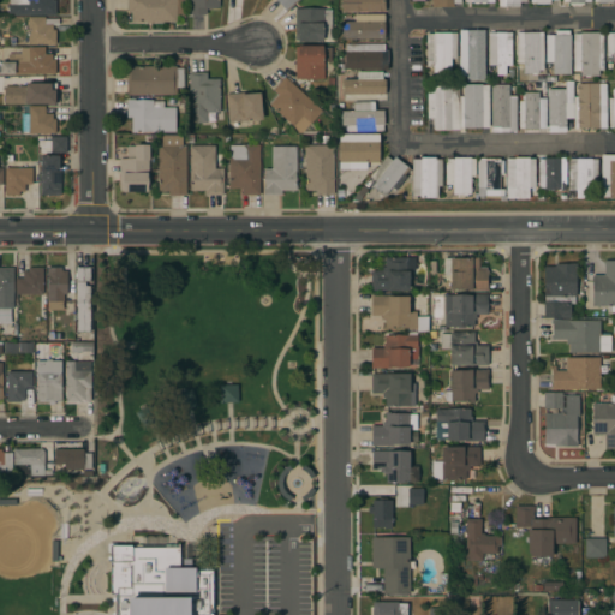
[(15,15),(9,15),(9,4),(9,0),(55,0),(55,15),(15,15)]
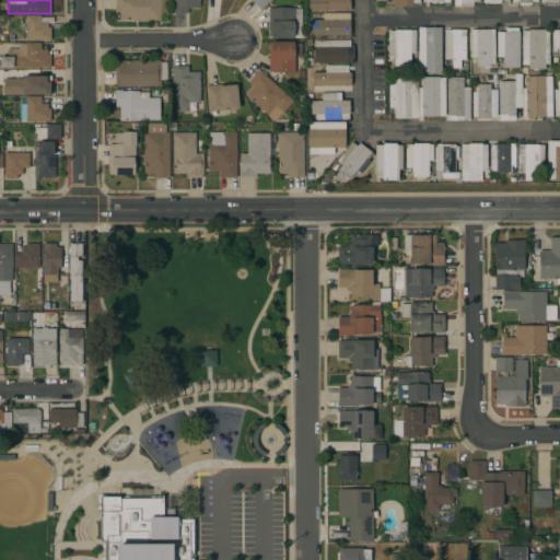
[(167,0),(167,16),(161,16),(161,20),(138,20),(138,22),(132,22),(132,20),(119,20),(119,11),(116,11),(115,0),(167,0)]
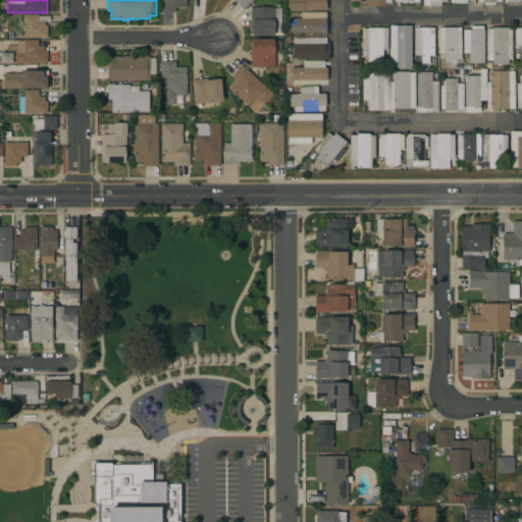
[(160,0),(186,0),(186,6),(183,6),(183,7),(175,7),(175,12),(160,12),(160,0)]
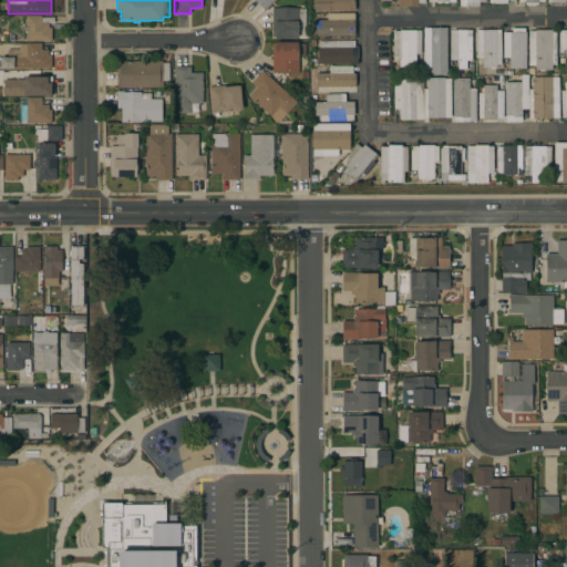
[(271,0),(263,9),(254,0),(271,0)]
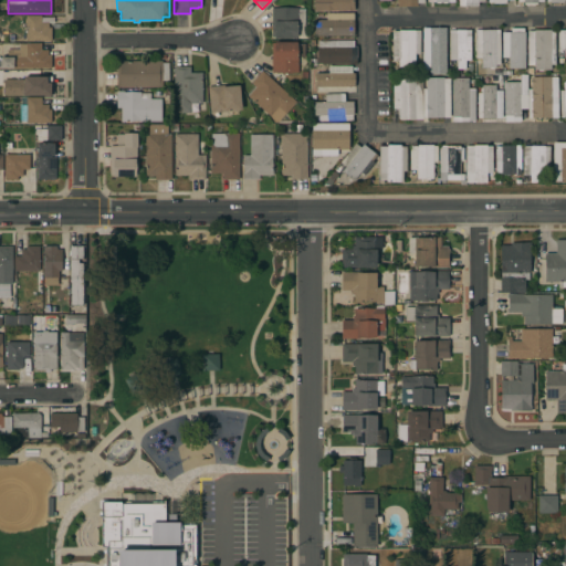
[(353,0),(353,9),(350,9),(350,11),(313,11),(313,0),(353,0)]
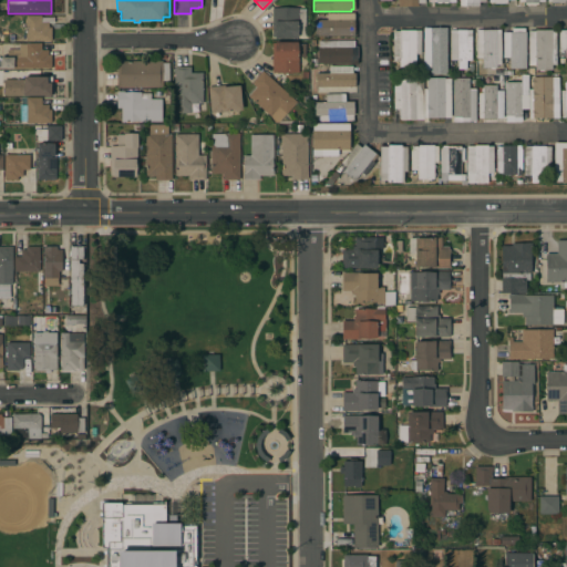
[(272,8),(306,9),(305,35),(298,35),(298,39),(275,39),(275,37),(272,37),(272,8)]
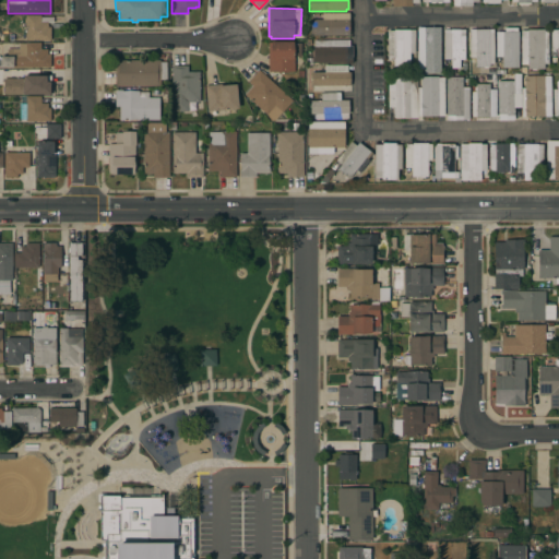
[(349,13),(349,36),(310,36),(310,20),(322,20),(322,13),(349,13)]
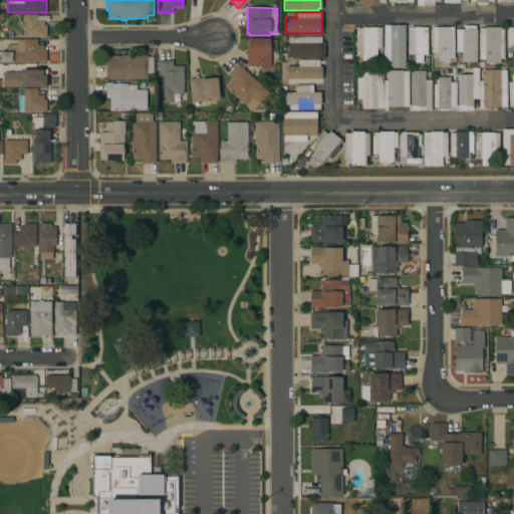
[(23,37),(23,14),(37,14),(37,15),(49,16),(49,21),(43,21),(43,25),(46,25),(46,37),(23,37)]
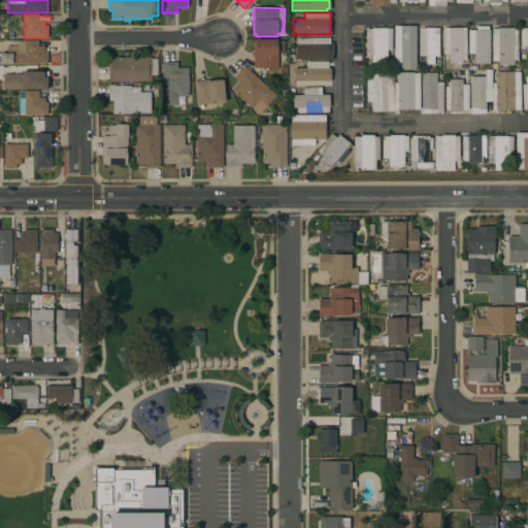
[(490,64),(474,64),(474,54),(468,54),(468,30),(476,30),(476,26),(488,26),(488,30),(490,30),(490,64)]
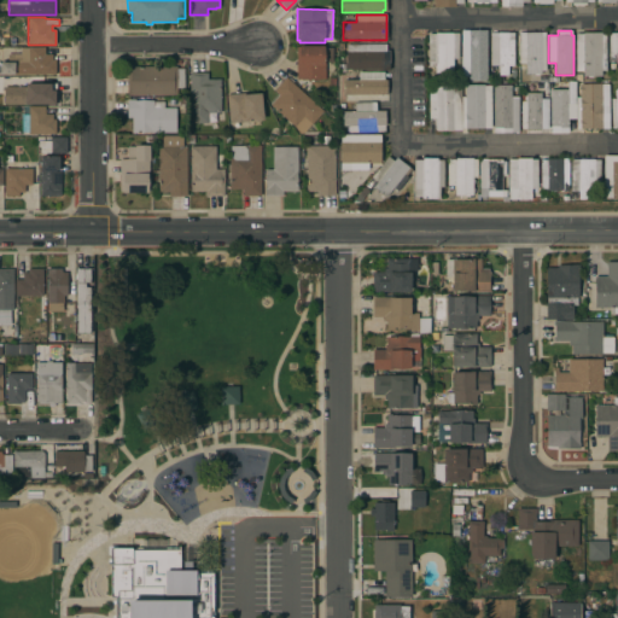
[(459,59),(453,59),(453,75),(436,75),(436,64),(429,64),(429,34),(435,34),(435,33),(459,33),(459,59)]
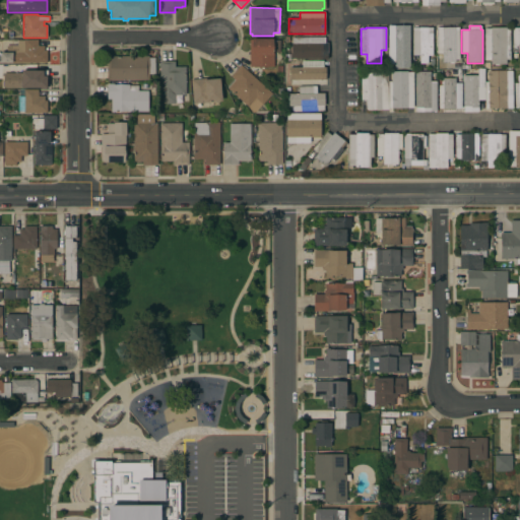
[(407,63),(400,63),(400,65),(394,65),(394,63),(388,63),(388,27),(407,27),(407,63)]
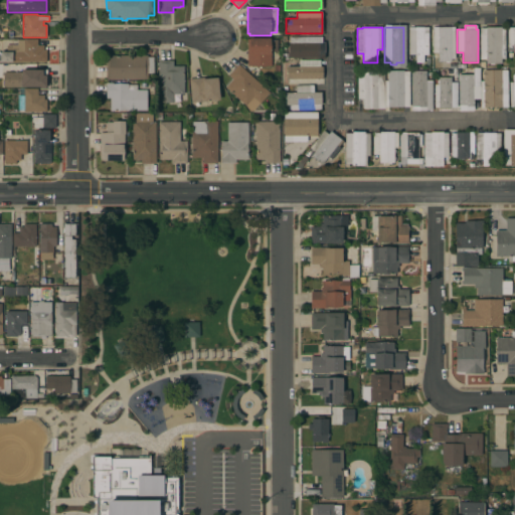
[(427,54),(423,54),(423,62),(415,62),(415,54),(409,54),(409,27),(428,27),(427,54)]
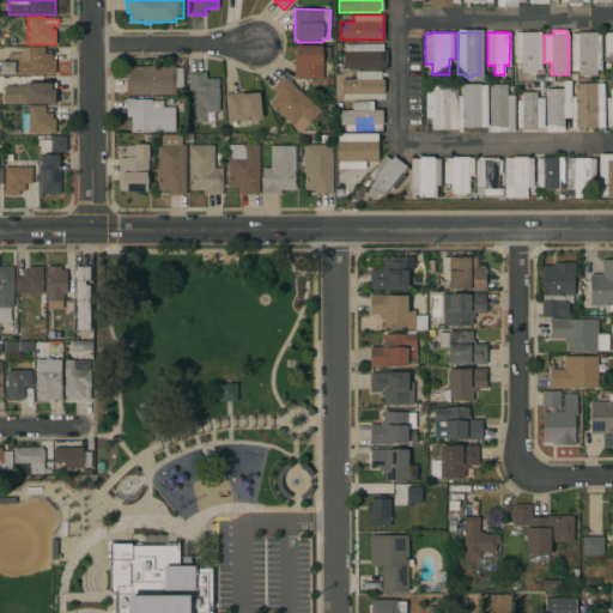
[(541,70),(536,70),(536,73),(522,73),(522,62),(515,62),(515,32),(541,32),(541,70)]
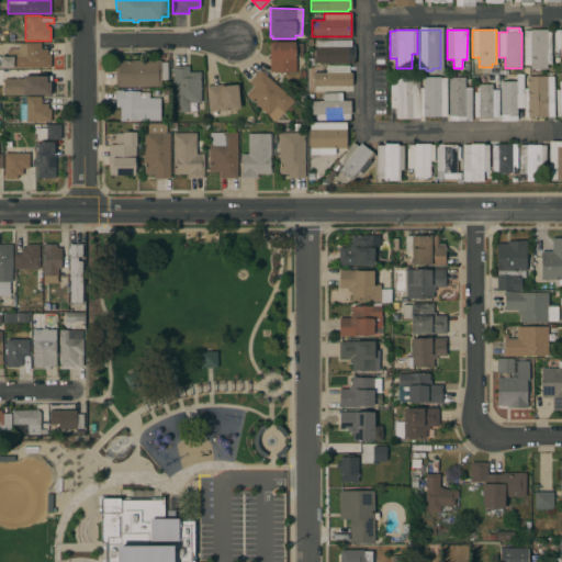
[(524,31),(530,31),(530,30),(547,30),(547,31),(551,31),(551,64),(547,65),(547,69),(530,69),(530,65),(524,65),(524,31)]
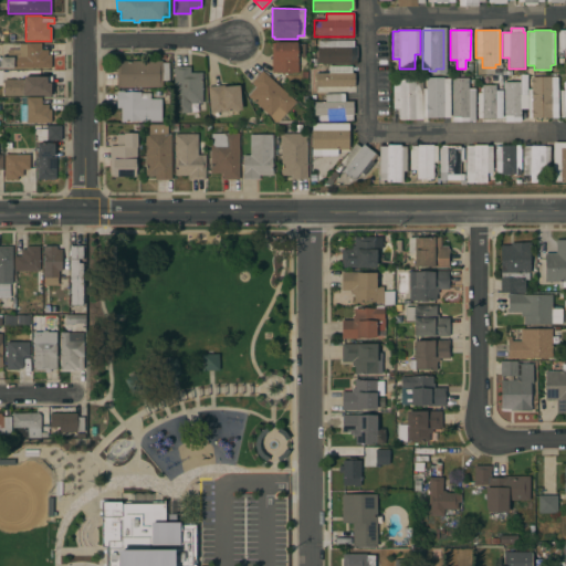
[(354,41),(354,64),(317,63),(317,48),(318,48),(318,41),(354,41)]
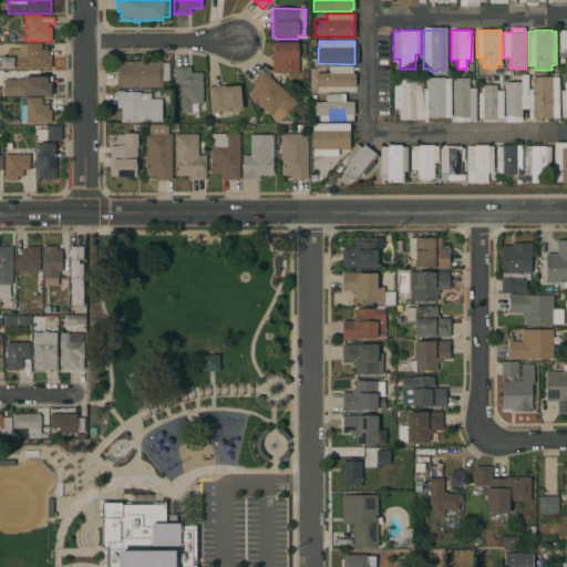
[(271,43),(275,43),(275,42),(298,42),(298,55),(298,72),(271,72),(271,43)]
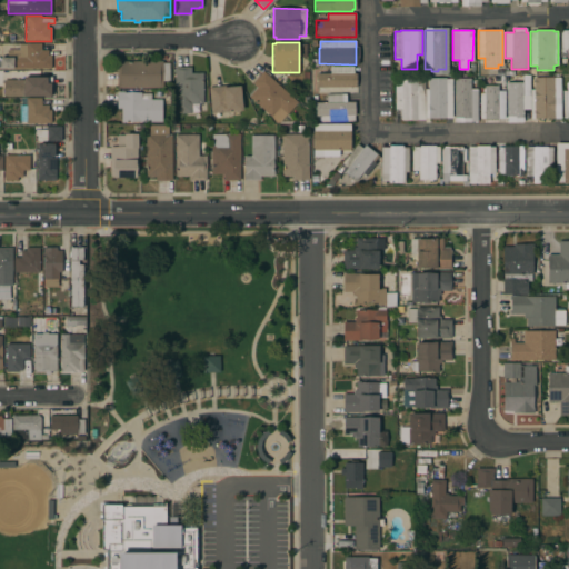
[(41,43),(41,50),(48,50),(48,56),(51,56),(51,69),(0,68),(0,58),(12,58),(12,50),(19,50),(19,45),(26,45),(26,43),(41,43)]
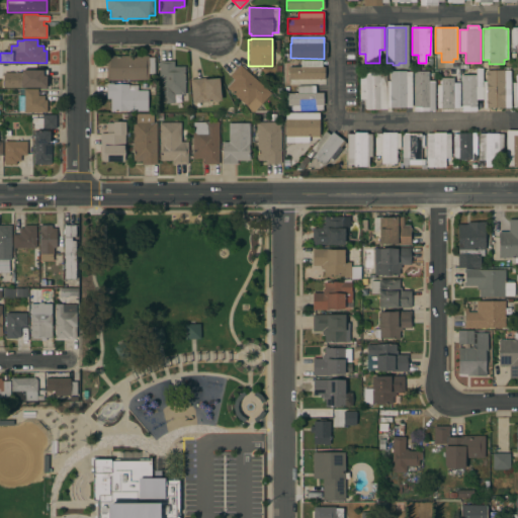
[(106,80),(106,56),(149,56),(149,58),(155,58),(155,74),(149,74),(149,80),(106,80)]
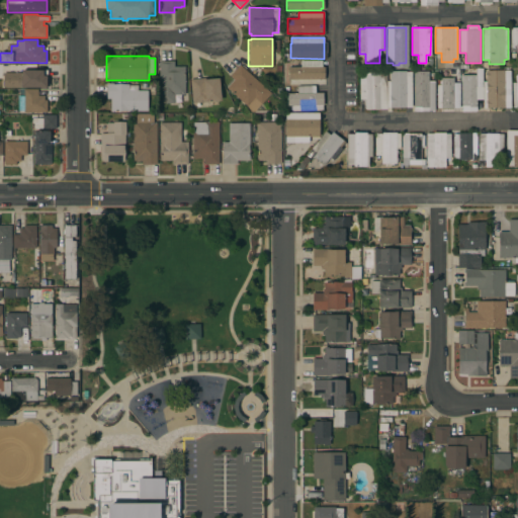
[(289,79),(289,67),(300,67),(300,64),(294,64),(294,60),(322,60),(322,67),(325,67),(325,79),(289,79)]
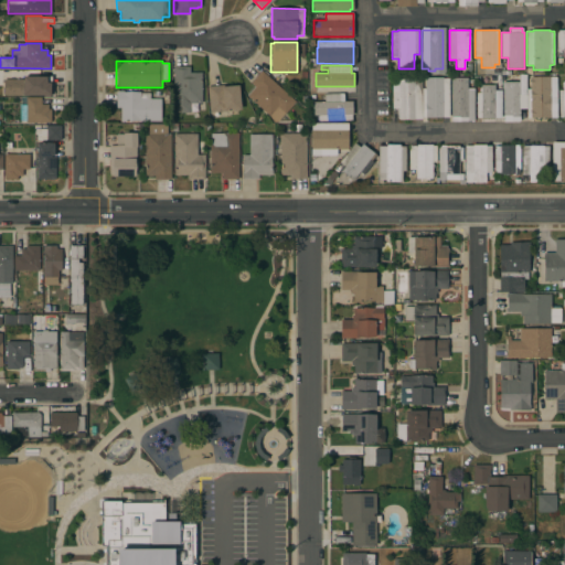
[(202,103),(190,103),(190,113),(172,113),(172,104),(173,104),(173,75),(171,75),(171,70),(173,70),(173,66),(190,66),(190,71),(192,71),(192,73),(202,73),(202,103)]
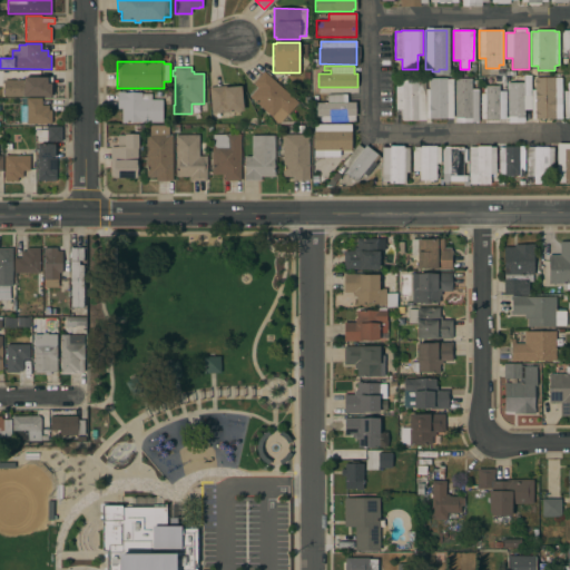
[(3,96),(3,71),(21,71),(21,80),(26,80),(26,71),(41,71),(41,78),(49,78),(49,82),(51,82),(51,96),(3,96)]
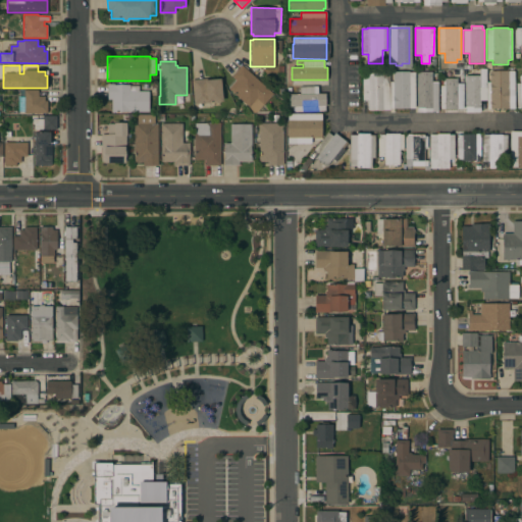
[(247,70),(248,69),(259,80),(258,81),(273,94),(263,105),(262,104),(256,112),(250,107),(228,89),(236,81),(231,76),(242,65),(247,70)]
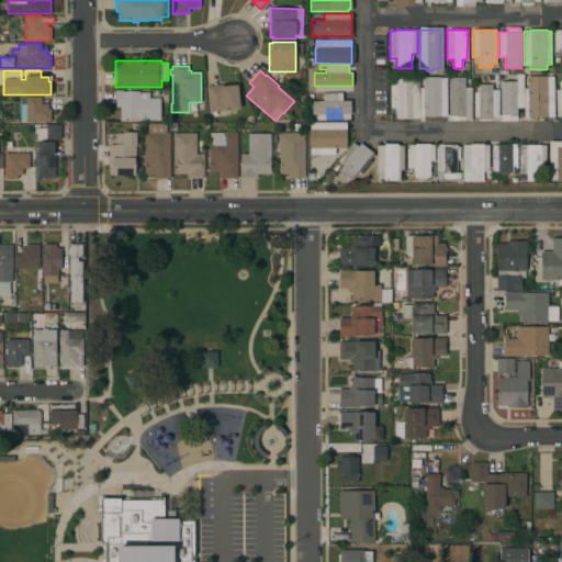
[(524,108),(516,108),(516,120),(501,120),(501,81),(517,81),(517,74),(524,74),(524,108)]
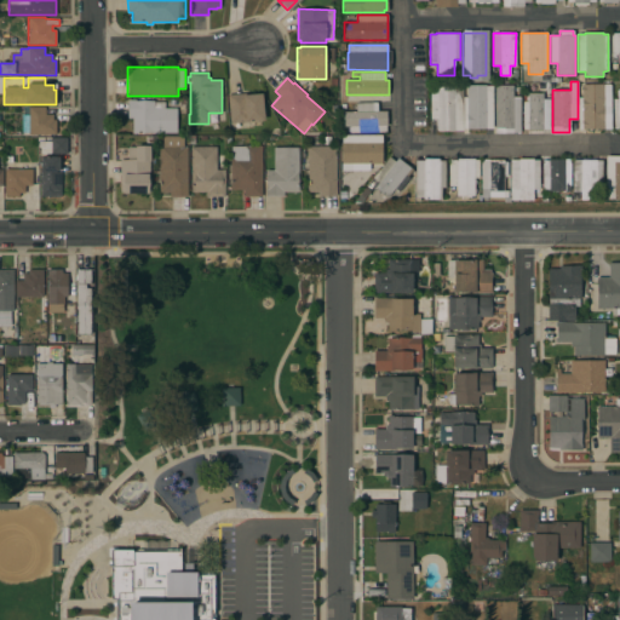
[(580,85),(610,84),(610,128),(579,128),(578,98),(581,97),(580,85)]
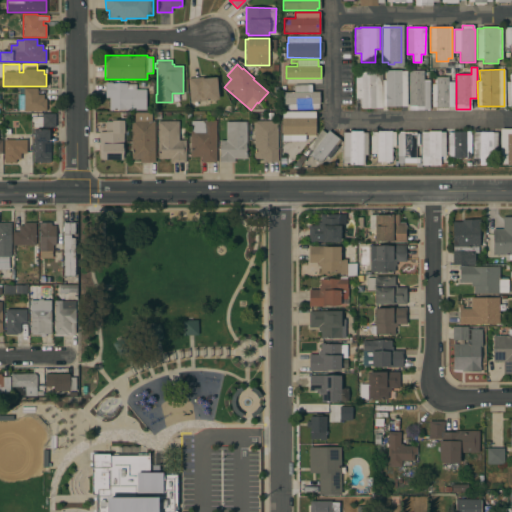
[(407,106),(382,106),(382,80),(385,80),(385,70),(401,70),(401,71),(406,71),(407,106)]
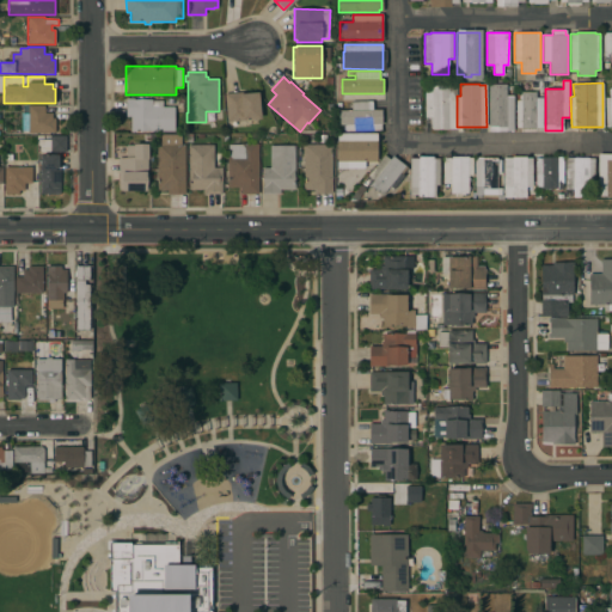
[(514,132),(489,132),(489,84),(506,84),(506,96),(514,96),(514,132)]
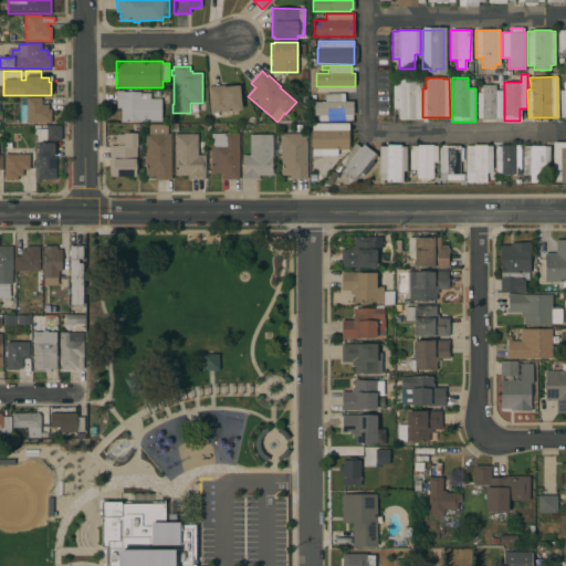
[(422,119),(398,119),(398,108),(392,108),(392,80),(422,80),(422,119)]
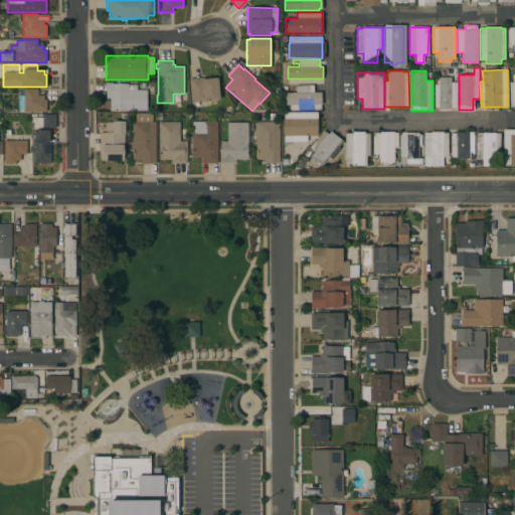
[(189,78),(205,77),(205,78),(217,77),(220,100),(191,103),(189,78)]
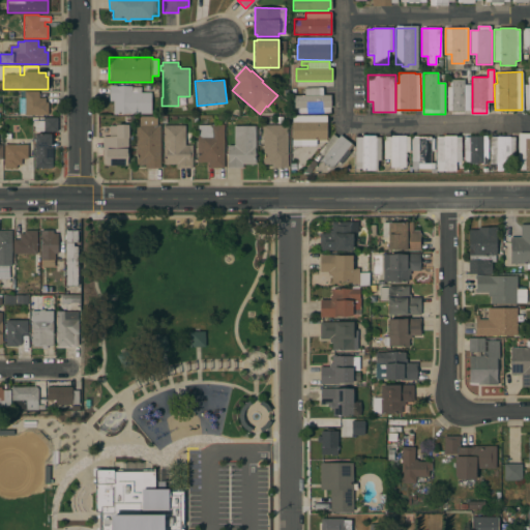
[(464,80),(464,85),(471,85),(470,111),(447,111),(447,87),(450,87),(450,80),(464,80)]
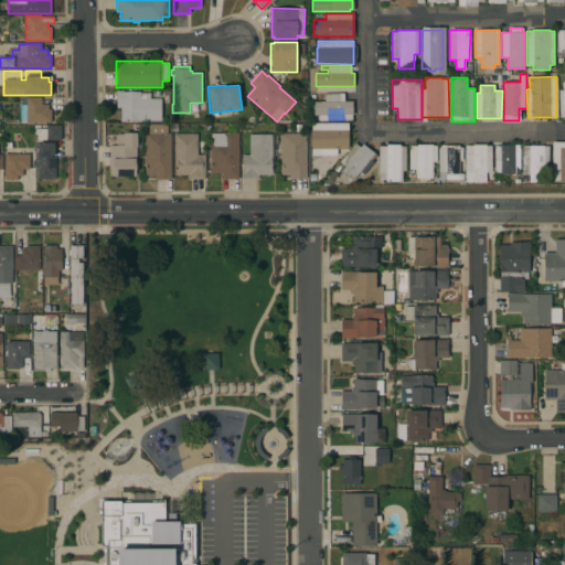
[(161,121),(138,121),(126,121),(120,121),(120,107),(116,107),(116,91),(124,91),(124,92),(140,92),(140,93),(150,93),(150,98),(161,98),(161,121)]
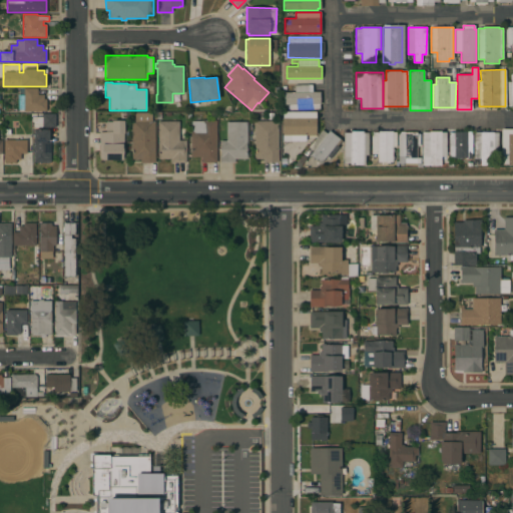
[(313,84),(313,92),(320,91),(321,104),(320,104),(320,109),(285,110),(285,104),(283,104),(283,98),(285,98),(285,92),(295,92),(295,85),(313,84)]
